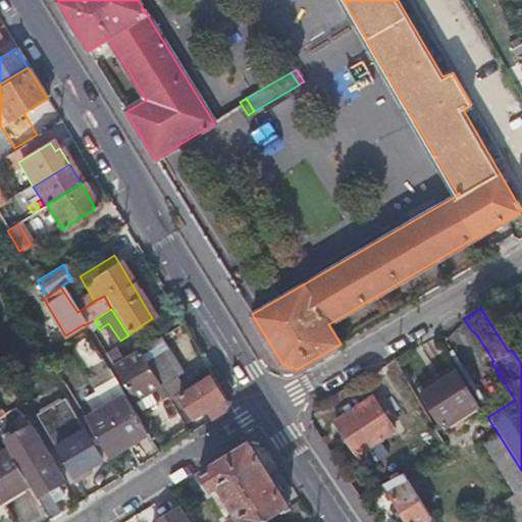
[(158,338),(138,351),(159,384),(178,372),(158,338)]
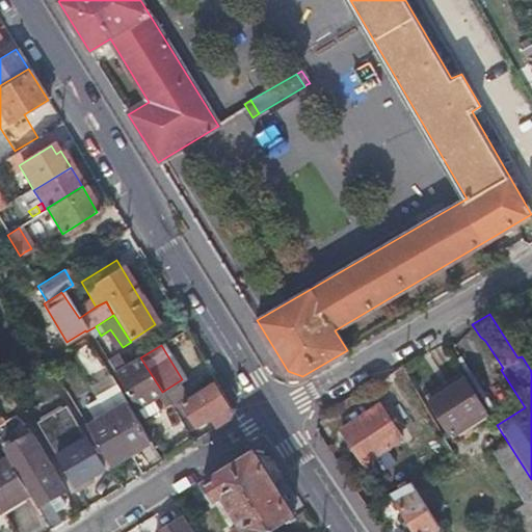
[(153,398),(162,392),(140,357),(127,367),(118,354),(106,362),(141,419),(159,408),(153,398)]
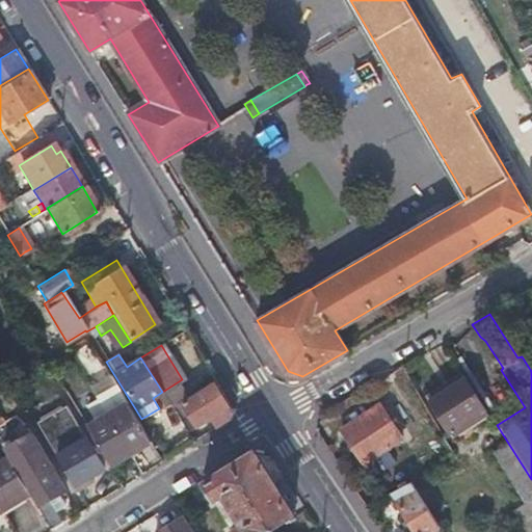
[(448,431),(466,421),(482,410),(462,379),(428,401),(448,431)]
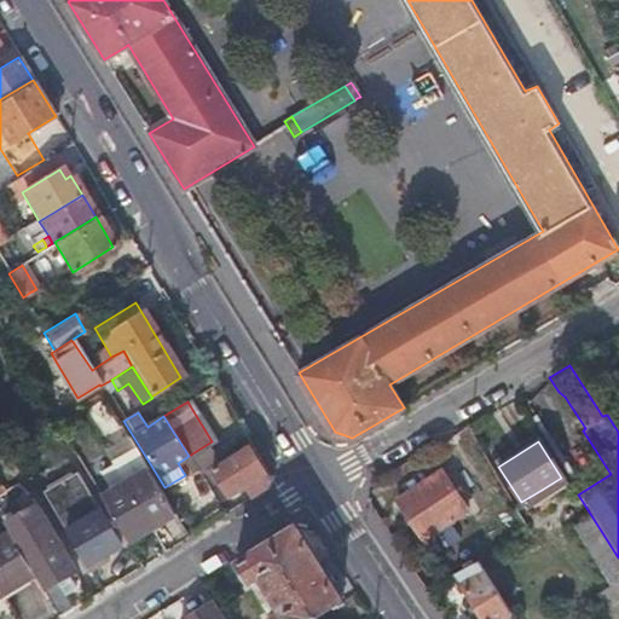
[(105,451),(113,463),(126,482),(136,476),(116,444),(105,451)]
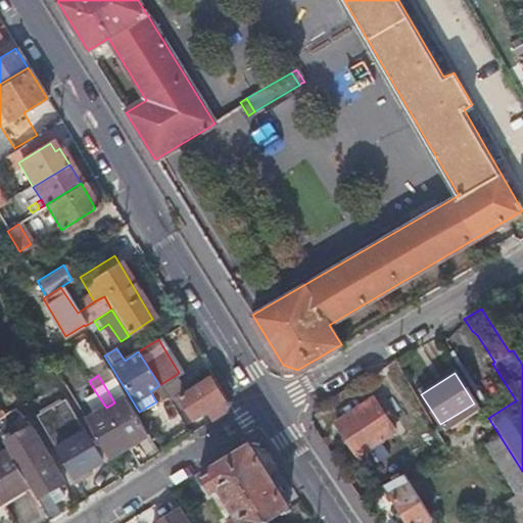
[(207,379),(193,387),(179,396),(193,422),(207,413),(211,420),(225,412),(226,408),(207,379)]
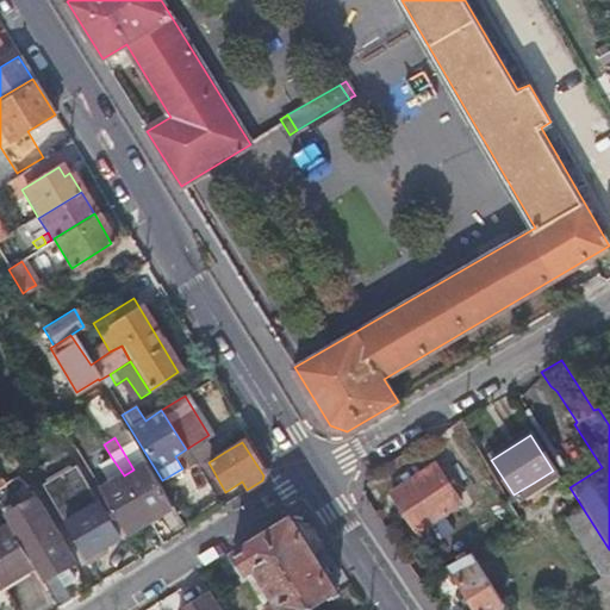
[(93,450),(101,464),(105,461),(109,459),(111,456),(104,444),(93,450)]
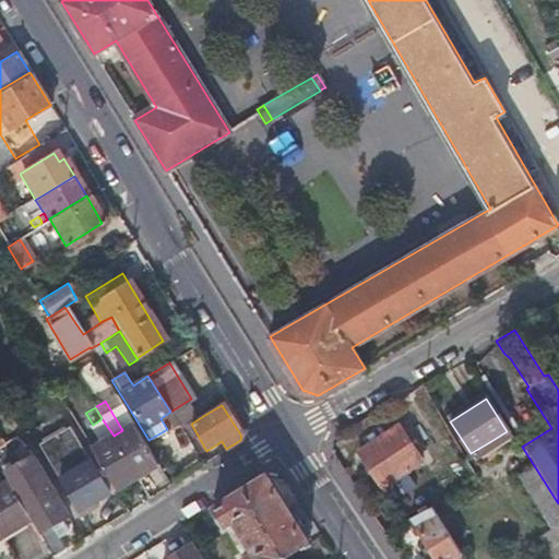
[(96,423),(106,440),(114,436),(102,418),(99,420),(96,423)]
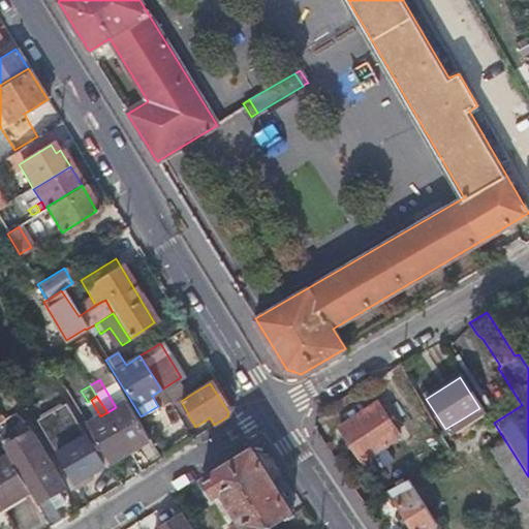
[(107,412),(130,449),(148,440),(124,402),(107,412)]
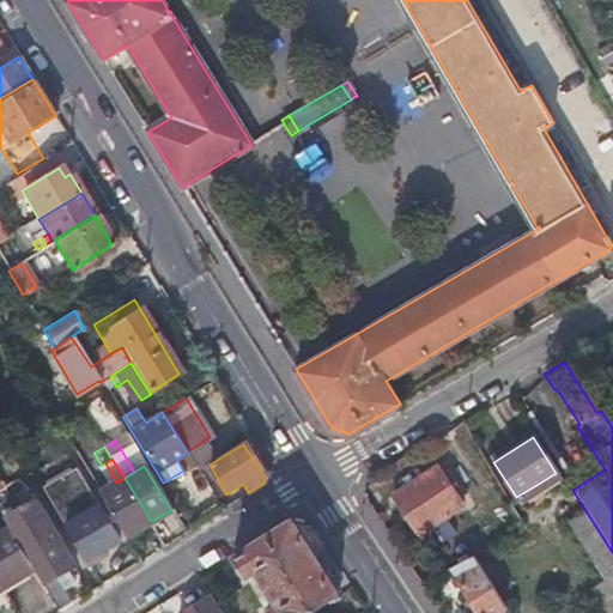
[(395,493),(408,513),(420,532),(462,504),(437,466),(395,493)]
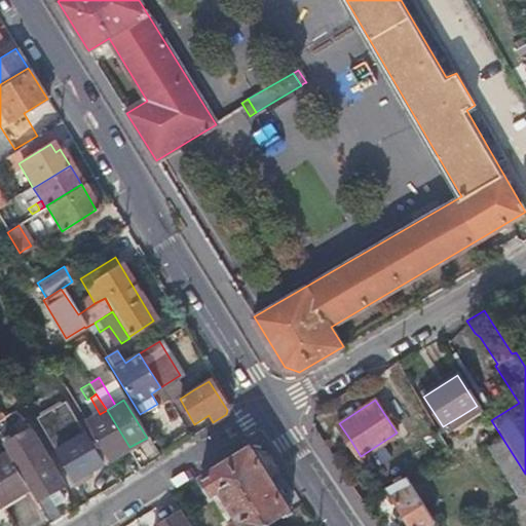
[(101,463),(94,450),(85,436),(69,408),(39,424),(76,486),(91,477),(88,472),(101,463)]
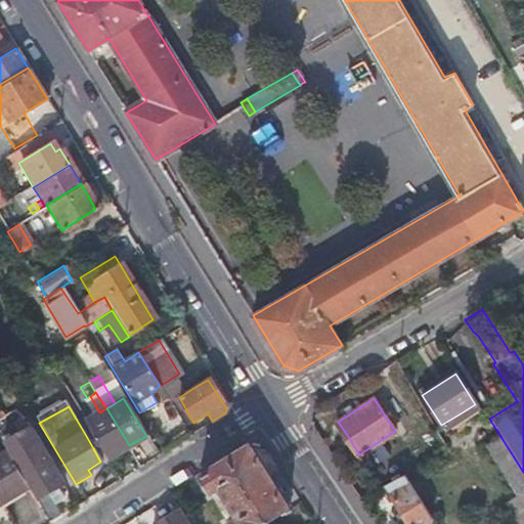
[(106,459),(129,445),(106,408),(99,412),(85,421),(106,459)]
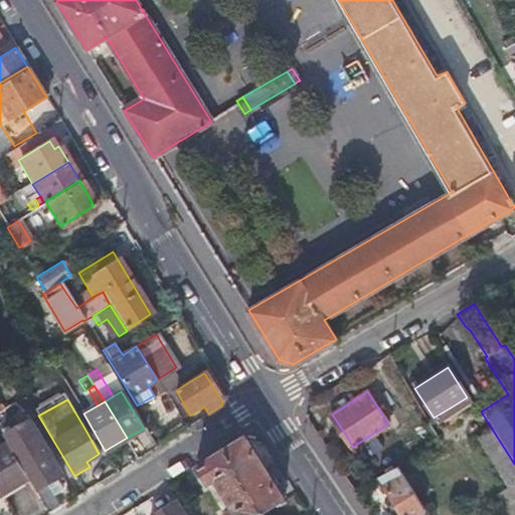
[(514,494),(514,464),(481,411),(476,415),(487,434),(467,446),(497,493),(509,485),(514,494)]
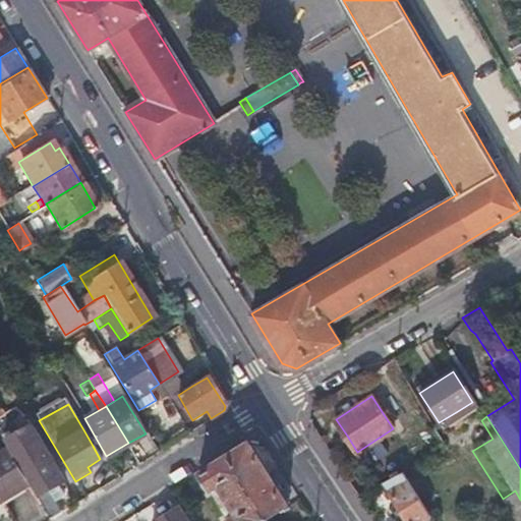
[(3,441),(7,449),(27,483),(49,520),(63,511),(49,487),(61,480),(30,424),(3,441)]
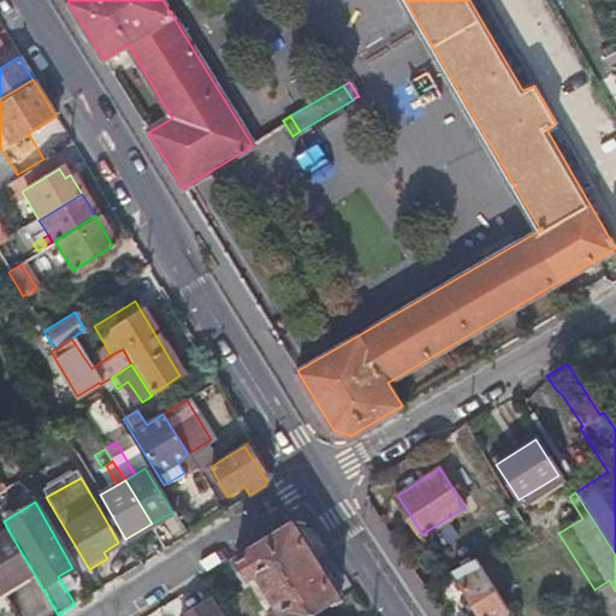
[(504,520),(514,537),(527,529),(517,513),(504,520)]
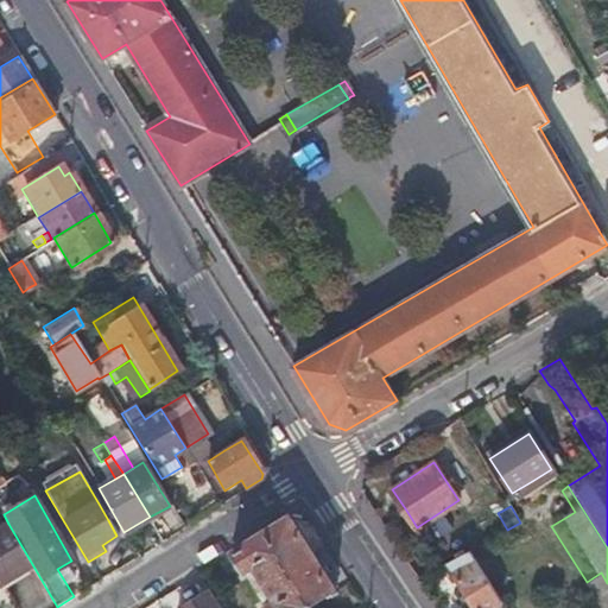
[(265,607),(308,607),(335,591),(287,518),(232,553),(244,570),(253,563),(277,601),(265,607)]
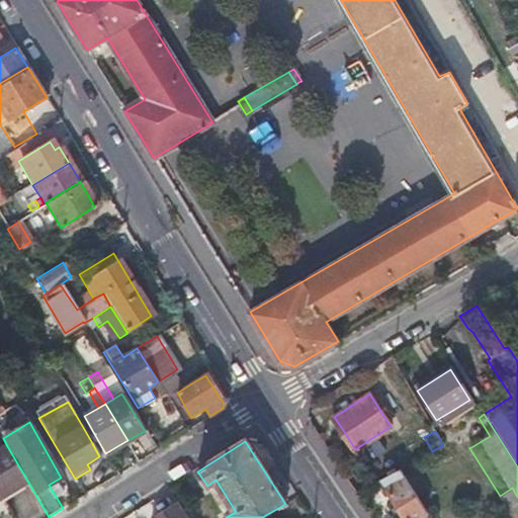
[(0,450),(0,497),(27,481),(7,446),(0,450)]
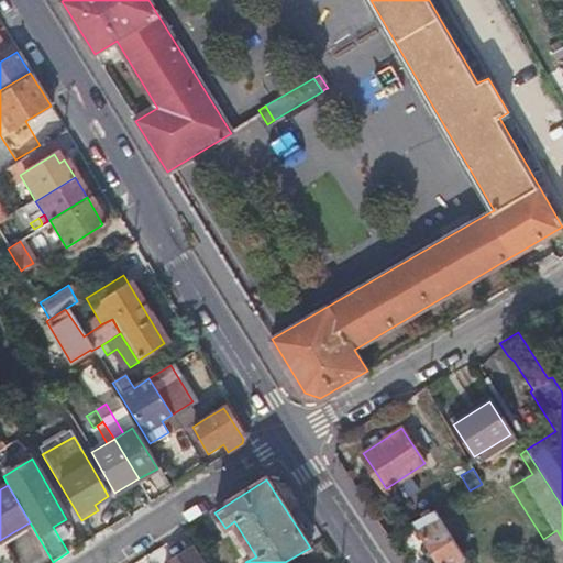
[(435,509),(424,515),(414,520),(441,562),(451,562),(465,554),(435,509)]
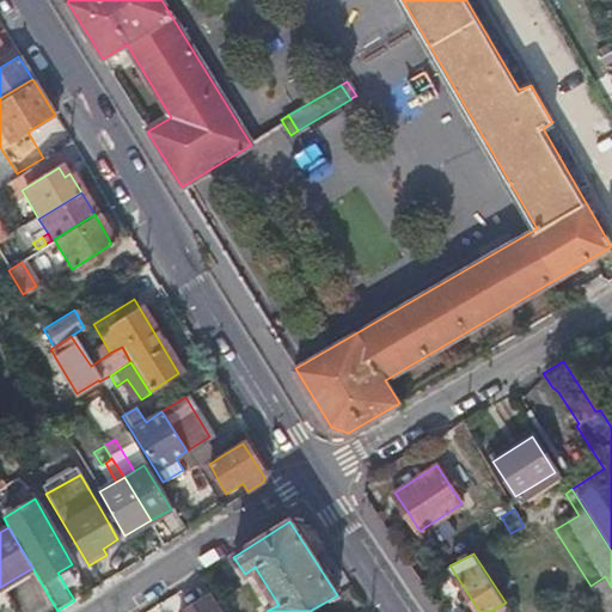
[(185,611),(220,611),(209,594),(184,610),(185,611)]
